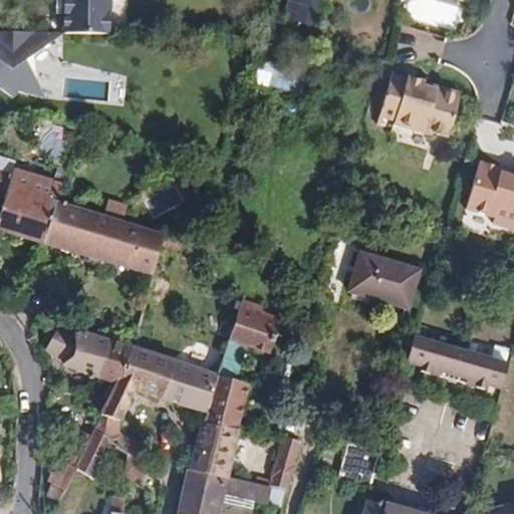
[(64,34),(111,35),(111,0),(59,0),(59,15),(64,15),(64,34)]
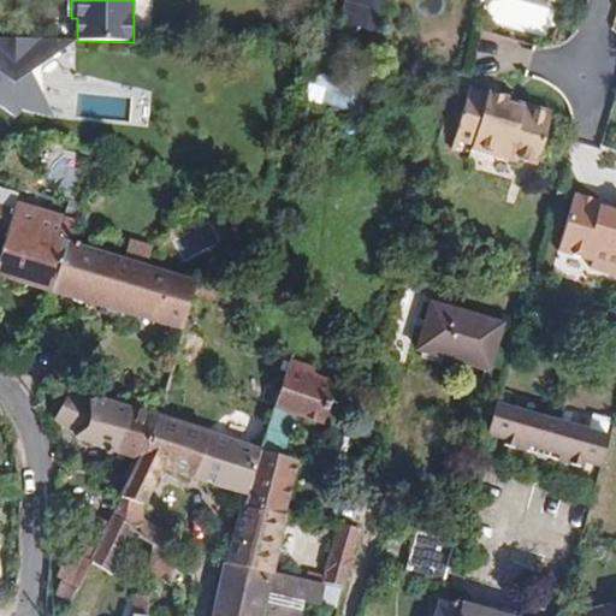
[(75,42),(0,40),(0,107),(15,118),(21,112),(53,118),(30,72),(75,42)]
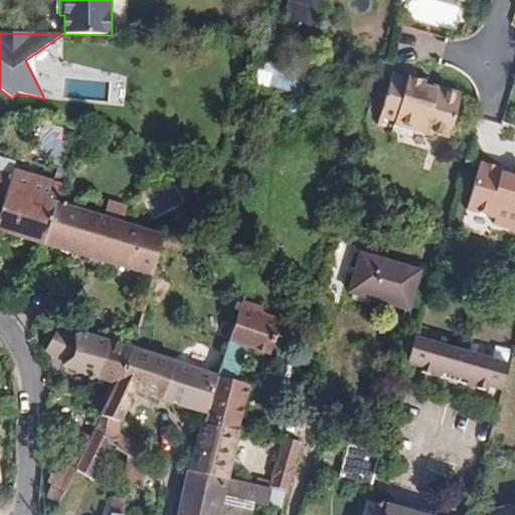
[(408,80),(392,75),(380,118),(396,122),(395,125),(433,136),(434,133),(450,138),(462,95),(443,89),(439,93),(424,88),(425,83),(408,78),(408,80)]
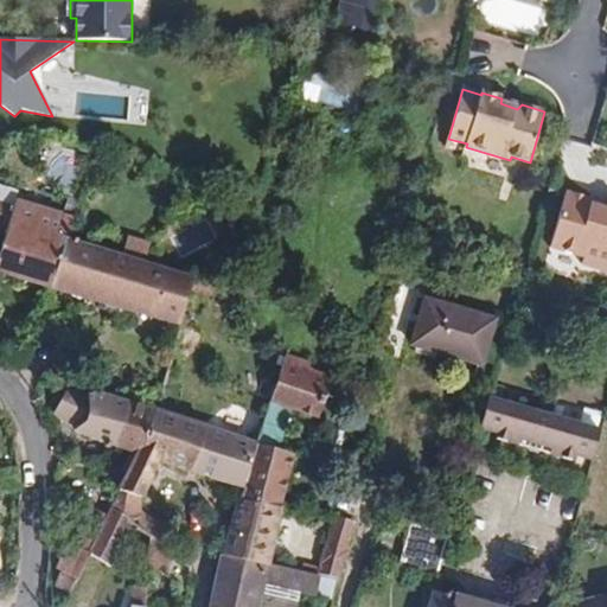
[(606,209),(593,205),(594,200),(567,192),(551,247),(585,256),(582,264),(606,270),(606,209)]
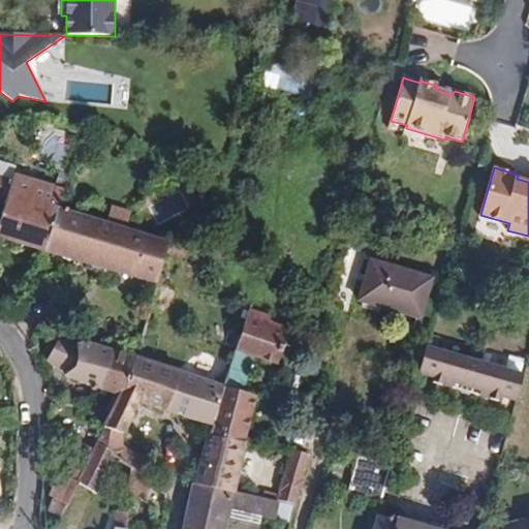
[(0,236),(47,250),(59,211),(49,208),(55,187),(13,175),(11,180),(6,198),(0,218),(0,236)]
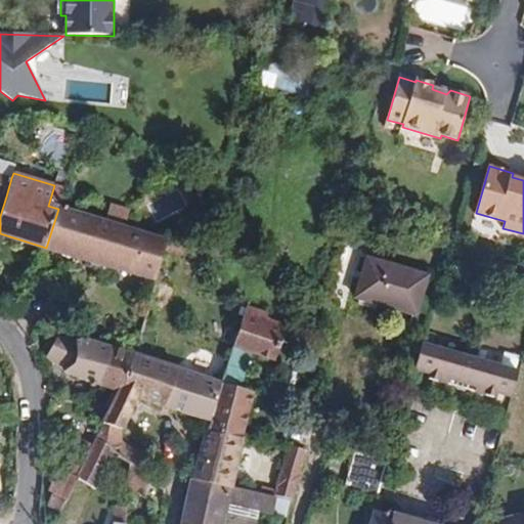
[(11,178),(0,174),(0,193),(6,197),(11,178)]
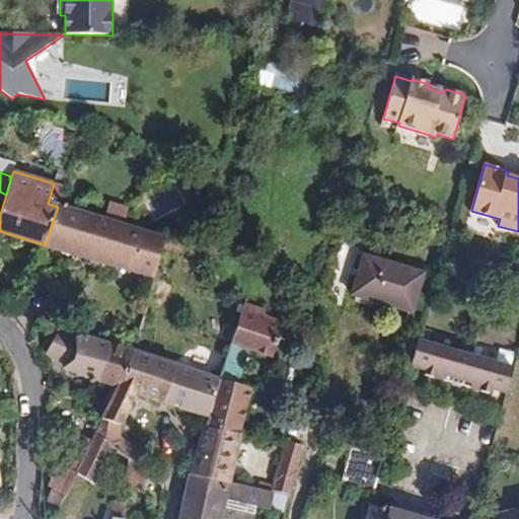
[(48,204),(58,207),(64,187),(54,183),(48,204)]
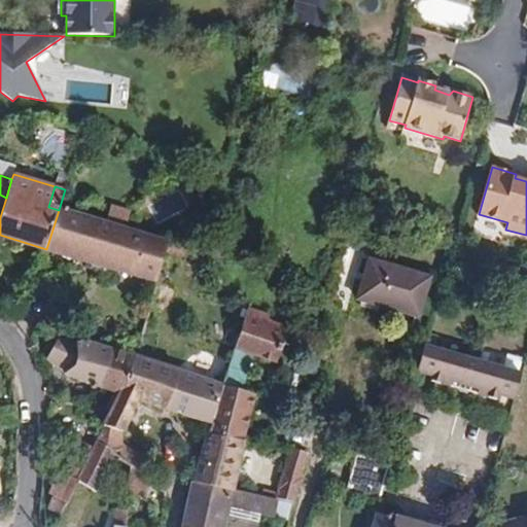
[(164,253),(167,242),(59,210),(46,249),(129,274),(155,281),(164,253)]
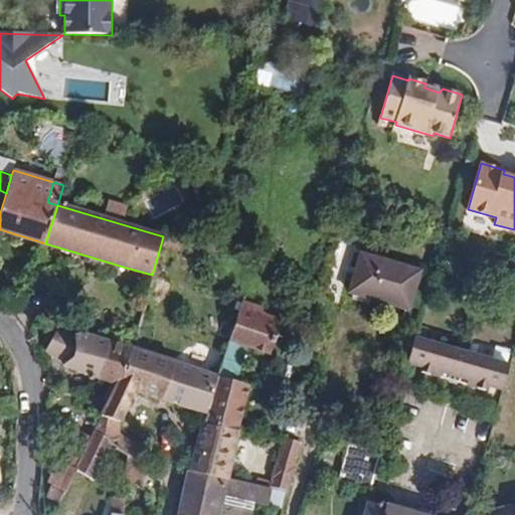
[(163,236),(160,247),(181,254),(186,237),(165,230),(163,236)]
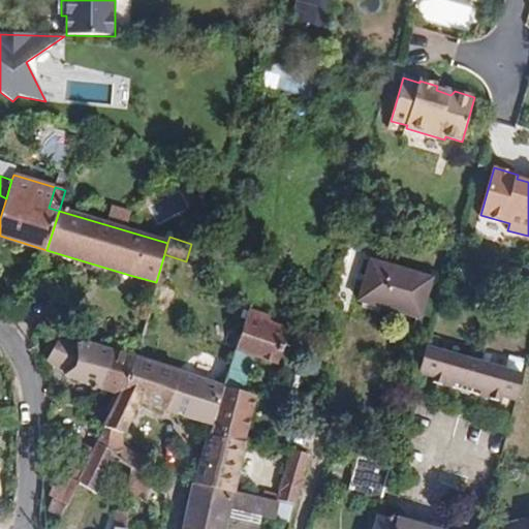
[(370,262),(360,300),(421,316),(431,279),(370,262)]
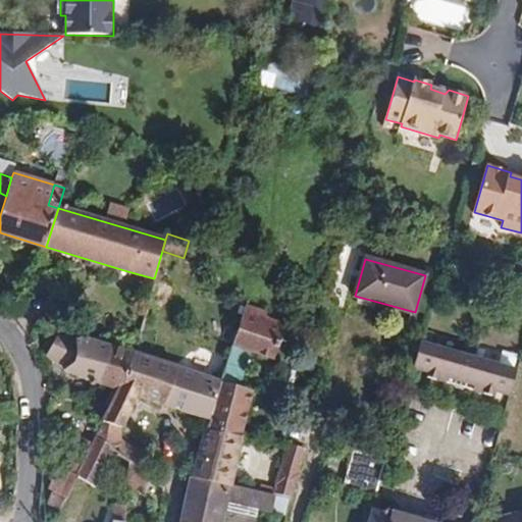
[(261,321),(263,316),(265,311),(247,305),(243,315),(261,321)]
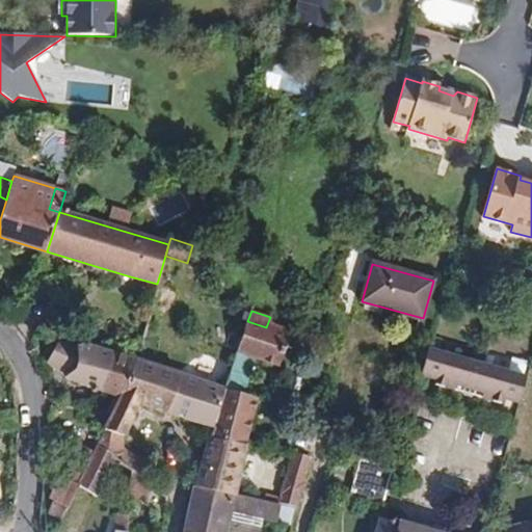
[(208,436),(246,445),(258,398),(244,394),(254,358),(277,367),(291,330),(268,322),(266,327),(247,321),(237,352),(223,390),(212,427),(208,436)]
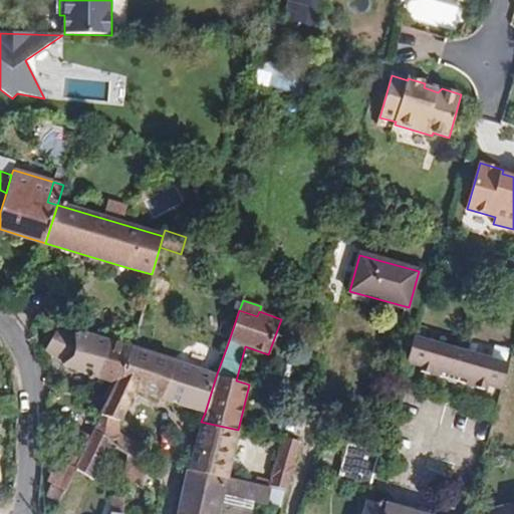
[(95,377),(108,340),(85,332),(78,333),(71,335),(69,342),(52,334),(45,350),(62,362),(61,363),(75,370),(95,377)]
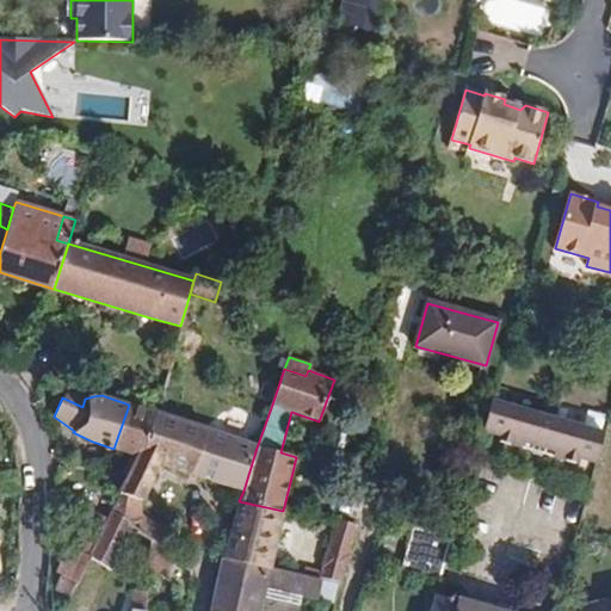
[(576,457),(596,462),(605,432),(492,400),(483,431),(503,437),(501,443),(575,463),(576,457)]
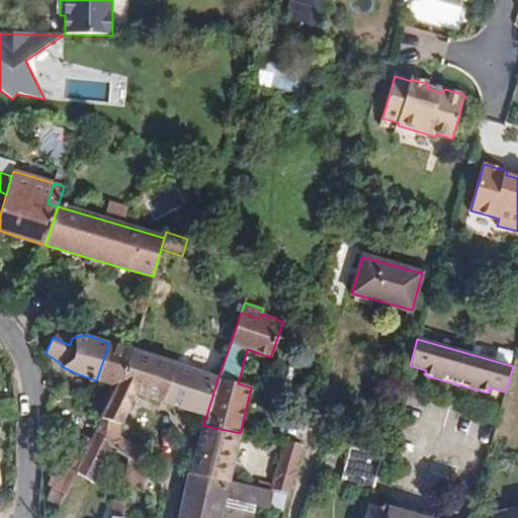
[(117,387),(133,351),(109,343),(96,380),(117,387)]
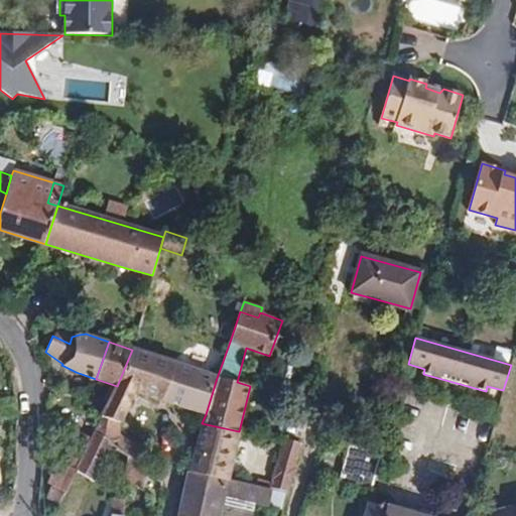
[(133,390),(206,414),(217,378),(132,350),(117,386),(103,416),(120,424),(133,390)]
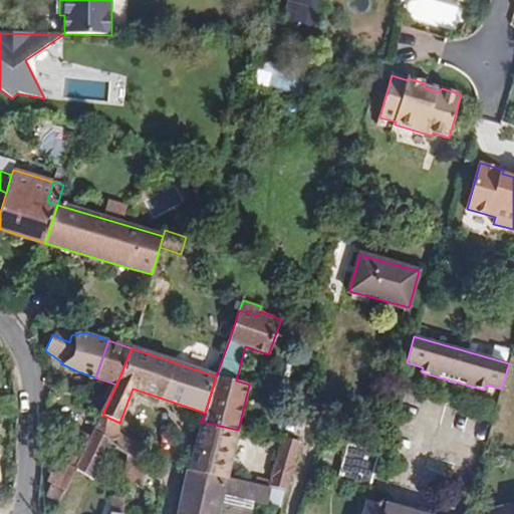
[(111,441),(119,423),(102,415),(94,431),(104,435),(111,441)]
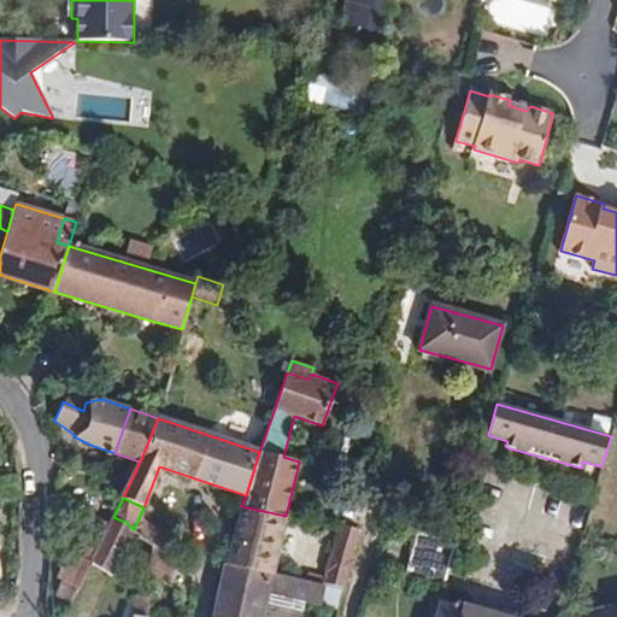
[(271,573),(286,516),(241,506),(224,562),(271,573)]
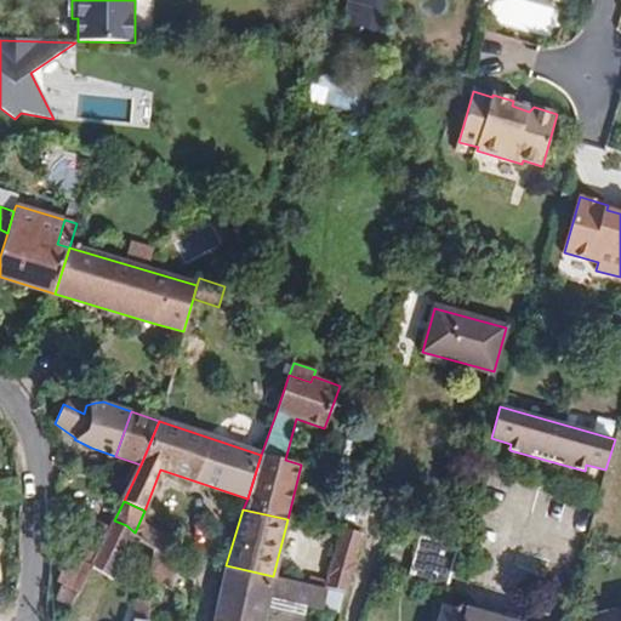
[(154,519),(140,537),(153,548),(194,581),(197,553),(154,519)]
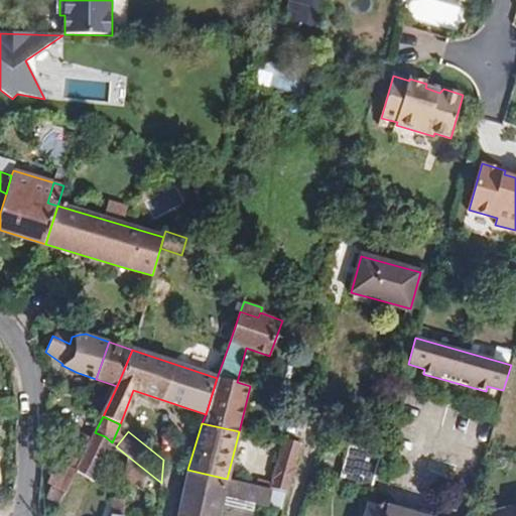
[(113,443),(112,442),(105,436),(95,432),(91,439),(80,464),(77,470),(76,472),(95,480),(102,464),(113,443)]
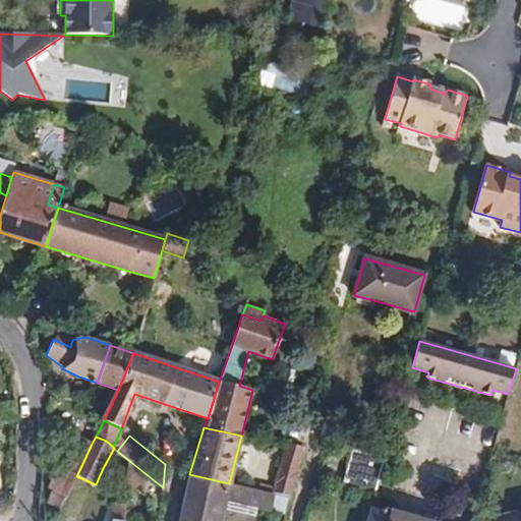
[(80,468),(92,444),(79,438),(66,461),(80,468)]
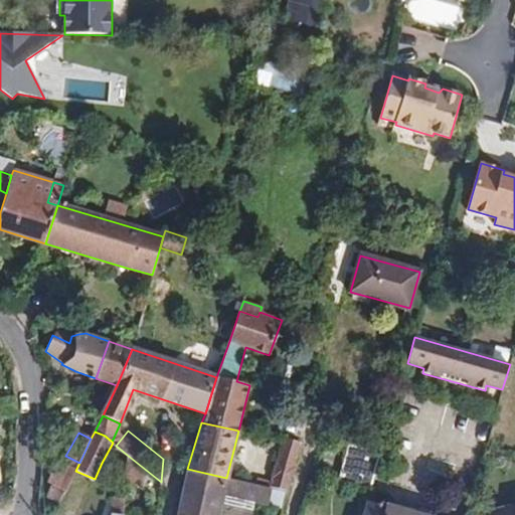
[(293,472),(301,446),(282,440),(274,466),(293,472)]
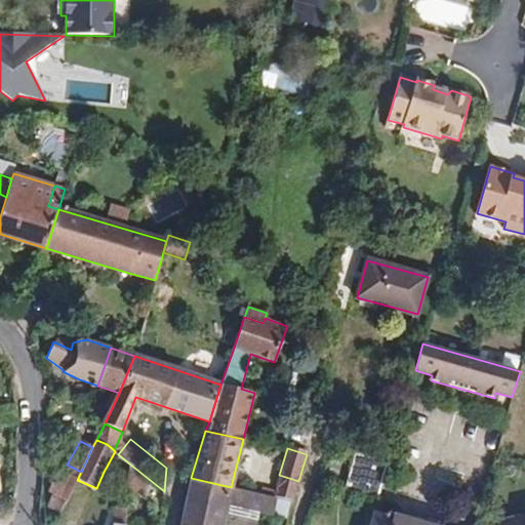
[(344,490),(378,499),(390,461),(355,453),(344,490)]
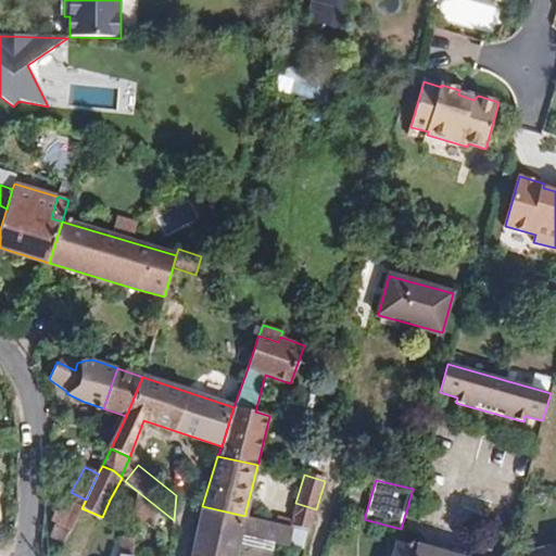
[(134,516),(172,545),(174,520),(137,491),(134,516)]
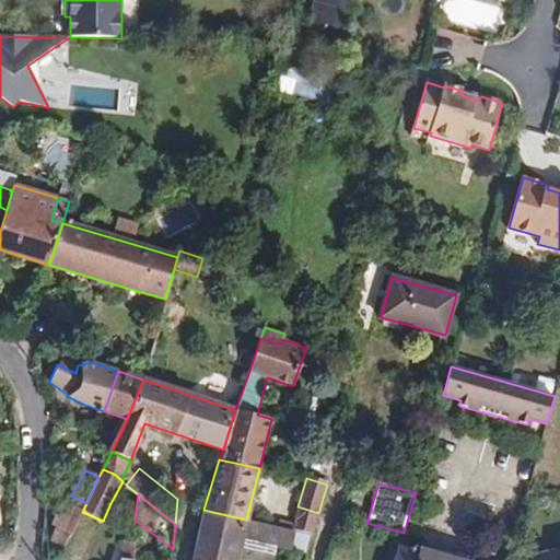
[(66,547),(82,512),(83,510),(62,500),(50,524),(56,527),(50,543),(66,547)]
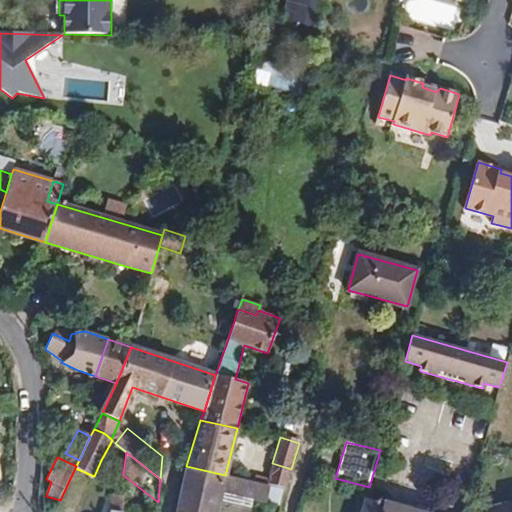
[(288,481),(291,469),(272,463),(269,475),(288,481)]
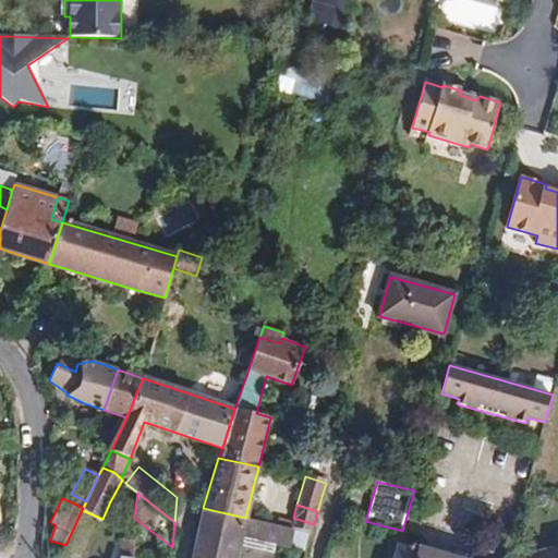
[(290,547),(294,530),(290,529),(245,518),(203,508),(191,557),(237,557),(241,537),(276,545),(290,547)]
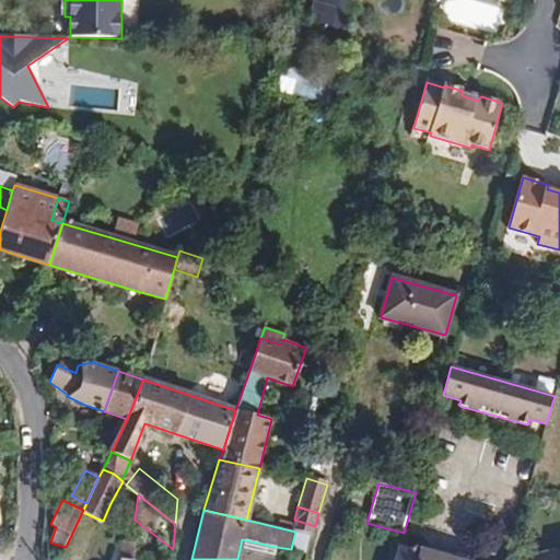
[(313,536),(315,526),(294,520),(291,531),(295,532),(313,536)]
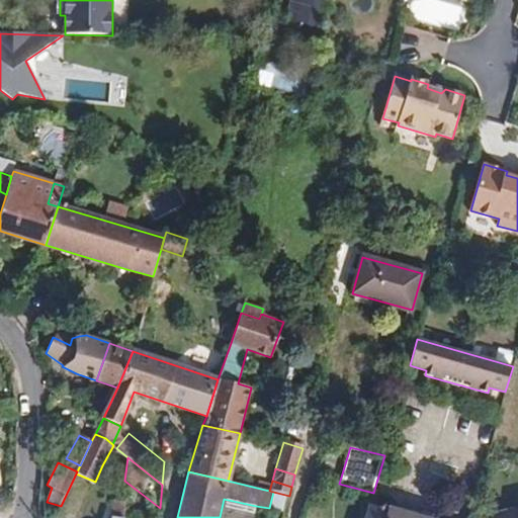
[(284,512),(289,496),(273,492),(269,508),(284,512)]
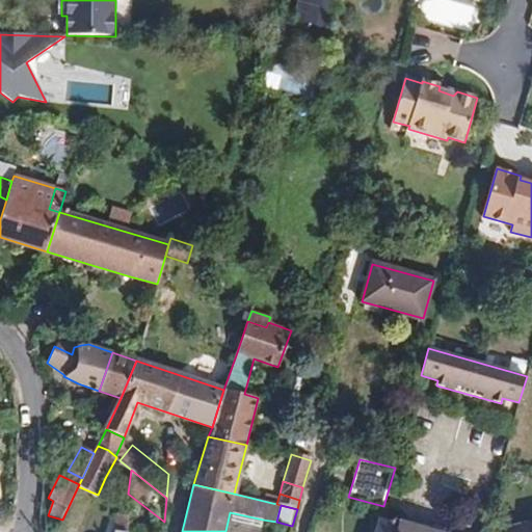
[(230,512),(225,531),(260,531),(263,520),(230,512)]
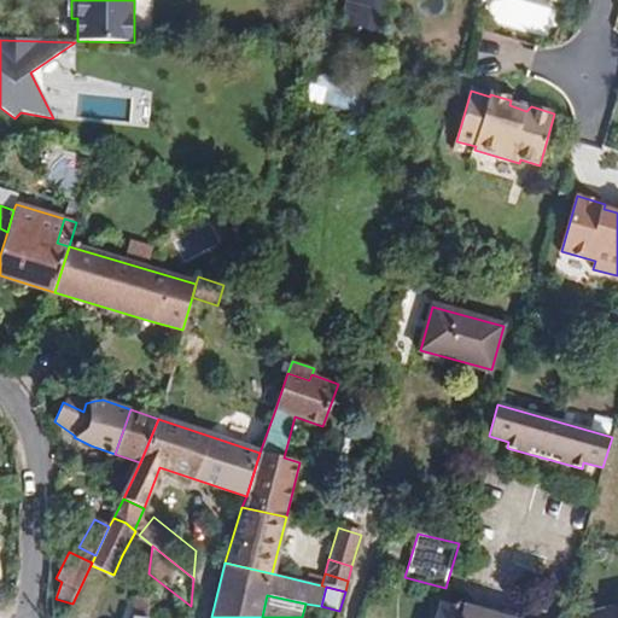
[(499,617),(464,608),(464,610),(441,604),(436,617),(499,617)]
